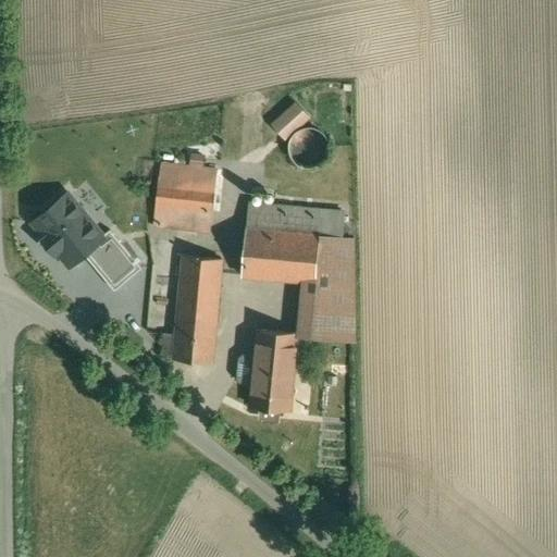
[(272,123),(285,139),(311,116),(297,101),(272,123)]
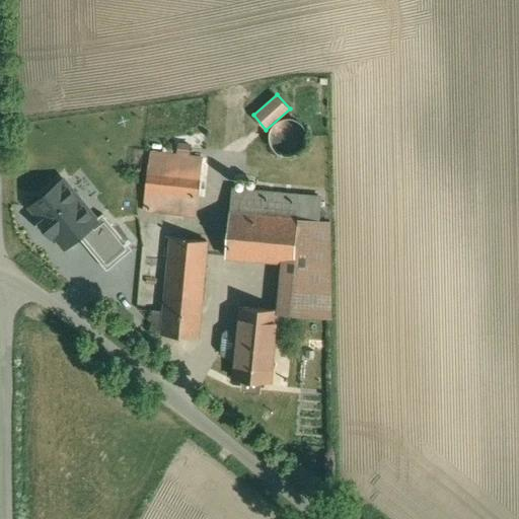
[(306,144),(307,137),(305,129),(301,123),(295,119),(288,118),(280,120),(274,124),(270,130),(269,137),(271,145),(275,151),(281,155),(288,156),(296,154),(302,150),(306,144)]
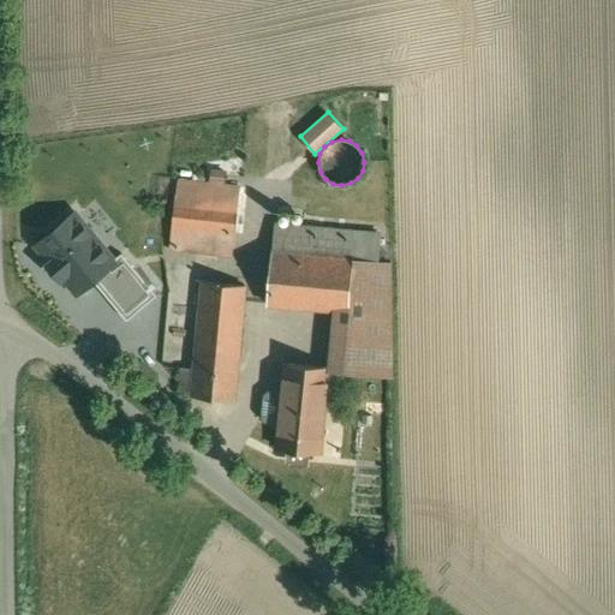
[(240,187),(178,180),(169,249),(232,256),(240,187)]
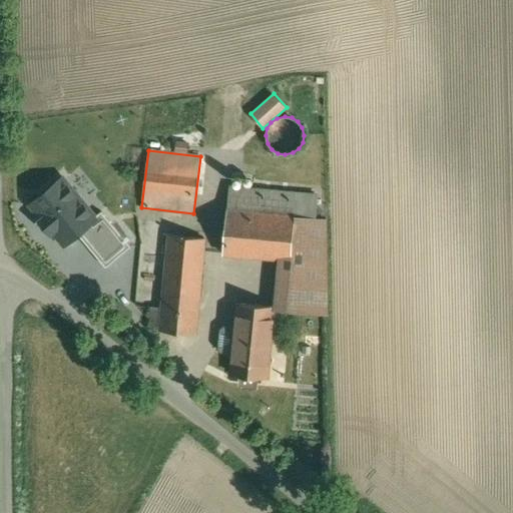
[(27,204),(64,247),(98,218),(61,175),(27,204)]
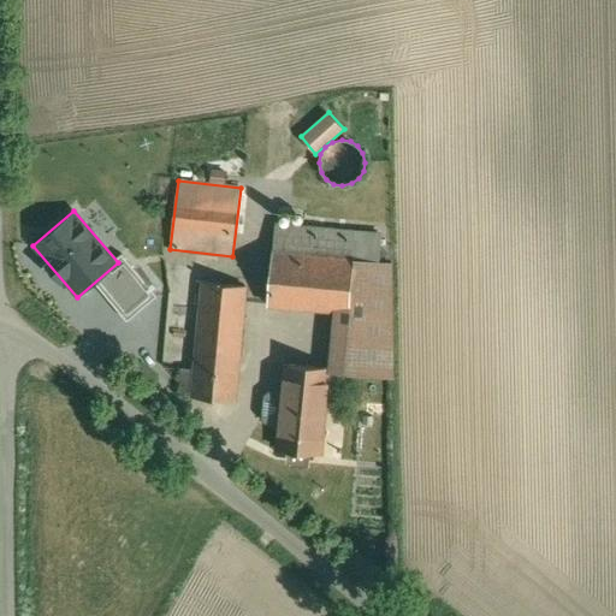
[(357,232),(276,224),(268,304),(336,311),(349,312),(354,259),(357,232)]
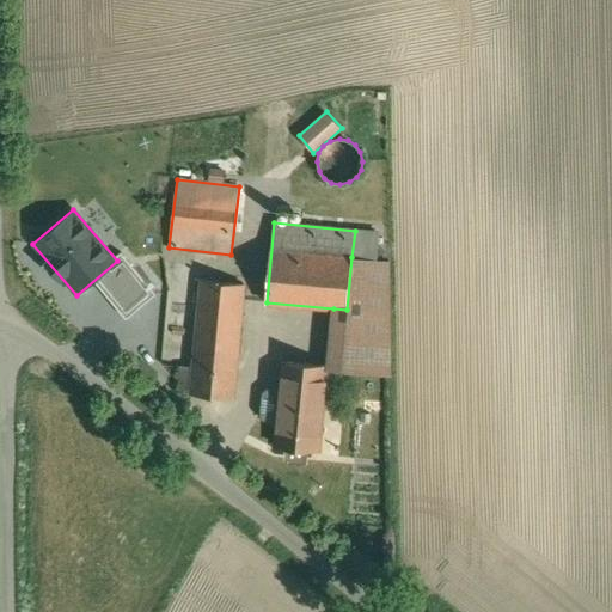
[(390,262),(352,257),(347,310),(334,308),(328,366),(328,367),(391,373),(390,262)]
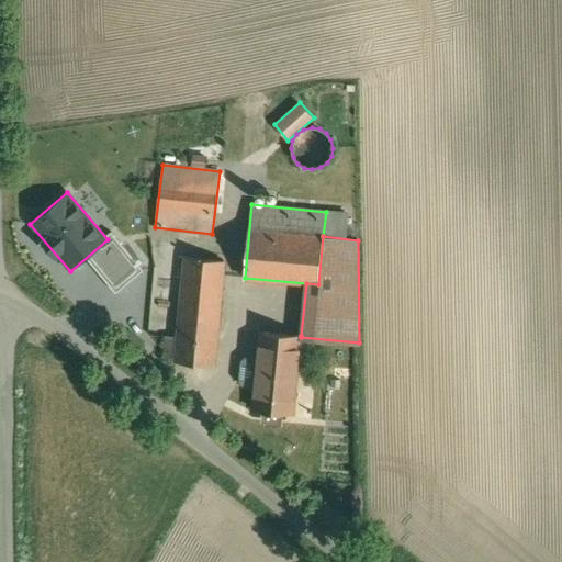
[(224,260),(186,257),(178,338),(166,337),(165,358),(176,360),(176,362),(214,366),(224,260)]
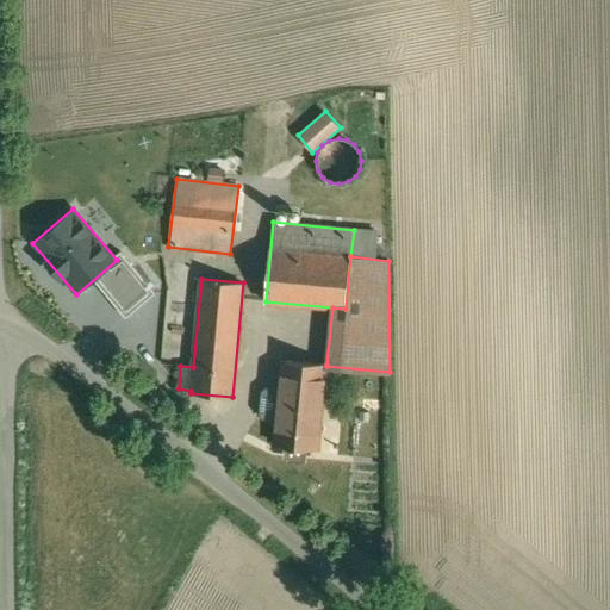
[(327,365),(284,360),(275,444),(318,448),(327,366),(327,365)]
